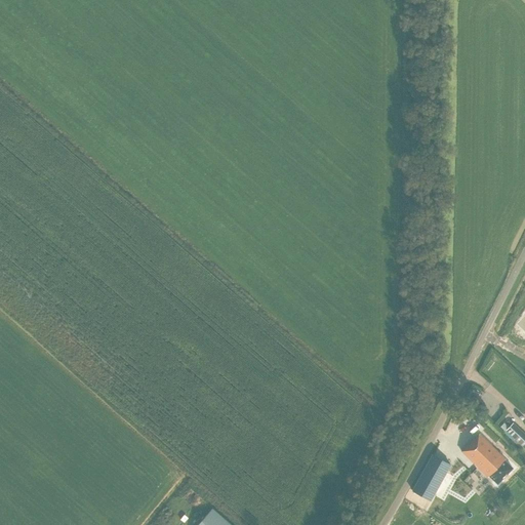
[(524,434),(513,422),(506,430),(524,449),(524,434)]
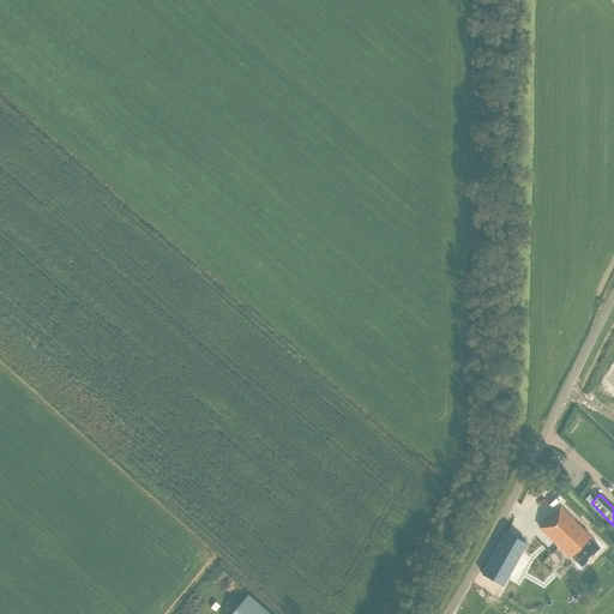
[(560,506),(539,528),(572,561),(573,560),(581,569),(600,549),(590,539),(591,537),(560,506)]
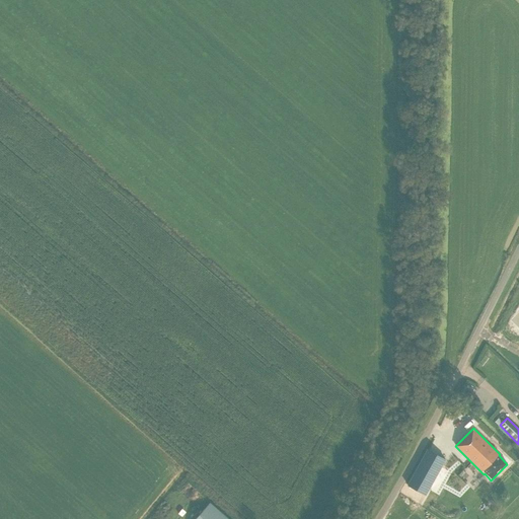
[(496,430),(489,438),(504,451),(510,443),(496,430)]
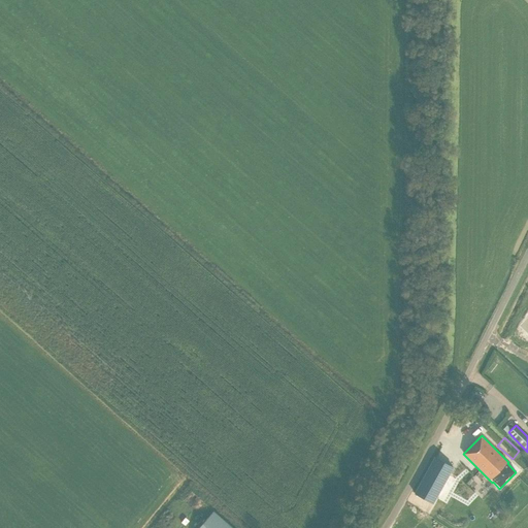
[(434,457),(415,494),(433,504),(454,467),(434,457)]
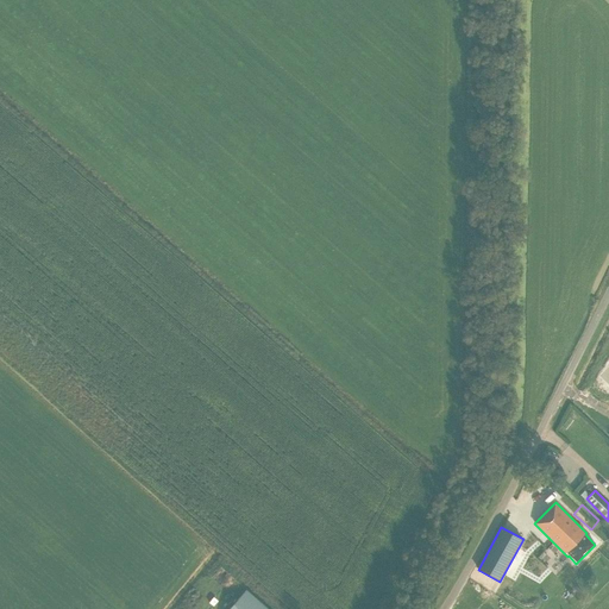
[(545,554),(550,546),(542,541),(538,550),(545,554)]
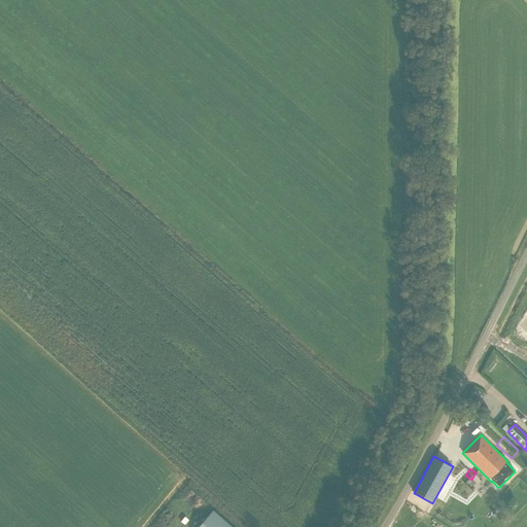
[(199,526),(232,526),(213,511),(199,526)]
